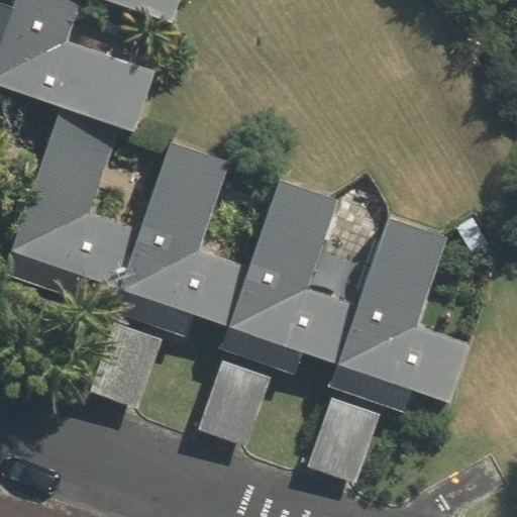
[(13,0),(0,37),(0,84),(58,104),(119,126),(133,131),(154,71),(66,39),(79,0),(13,0)]
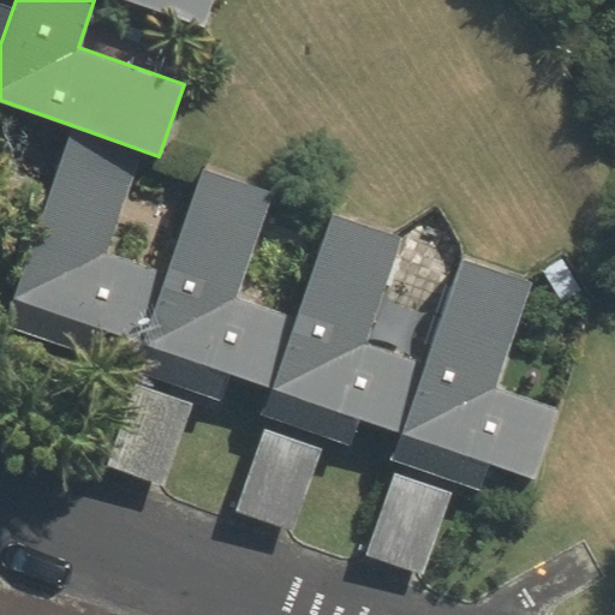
[(127,0),(203,27),(212,0),(127,0)]
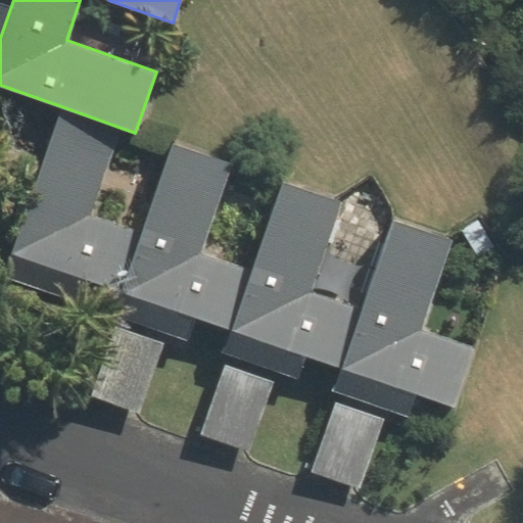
[(58,105),(0,272),(0,277),(70,300),(80,276),(120,290),(139,232),(90,215),(121,128),(58,105)]
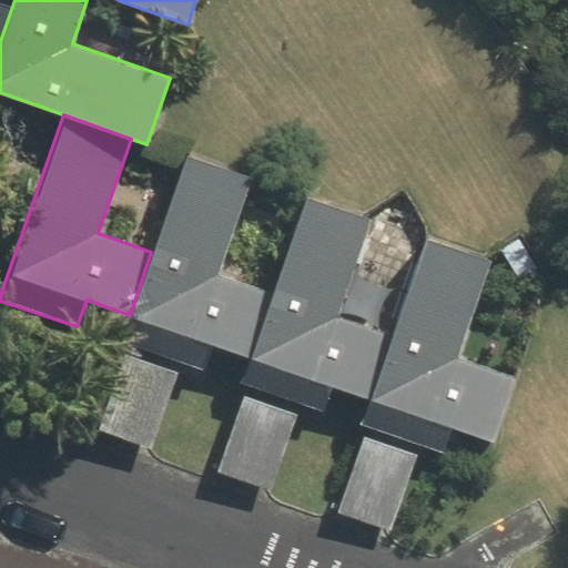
[(119,346),(123,347),(180,365),(198,372),(206,345),(251,361),(273,297),(211,276),(246,175),(185,154),(151,252),(130,315),(119,346)]
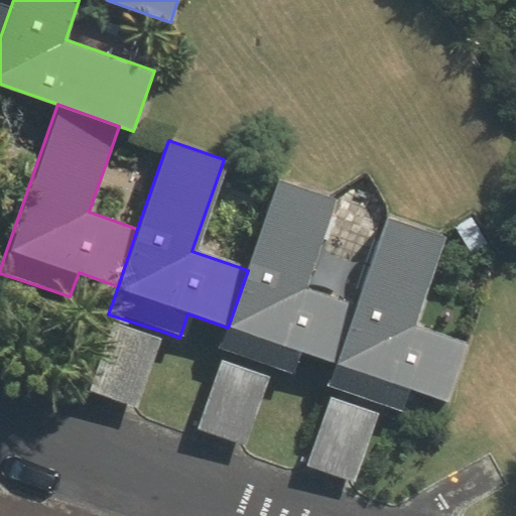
[(220,351),(223,353),(275,368),(291,374),(299,350),(338,364),(358,306),(303,287),(336,197),(280,177),(248,270),(228,328),(220,351)]
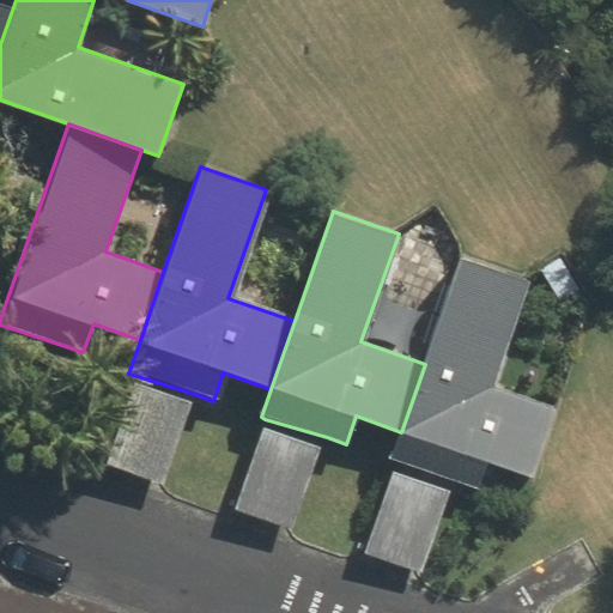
[(392,460),(395,462),(456,480),(477,487),(486,459),(535,477),(559,408),(491,384),(529,277),(463,254),(425,364),(401,432),(392,460)]
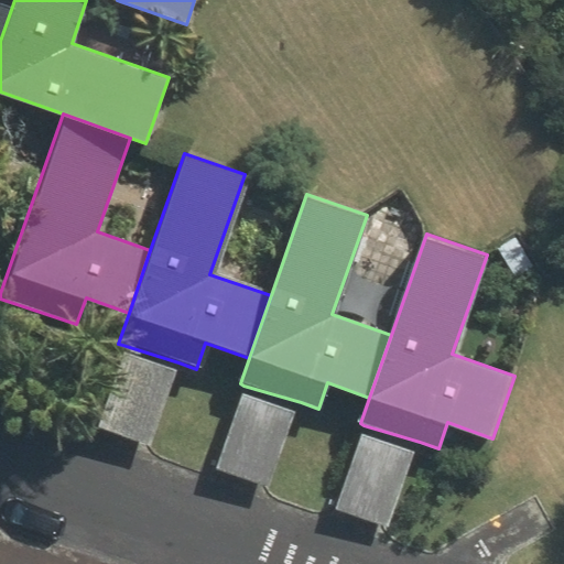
[(149,446),(179,362),(122,345),(94,426),(149,446)]
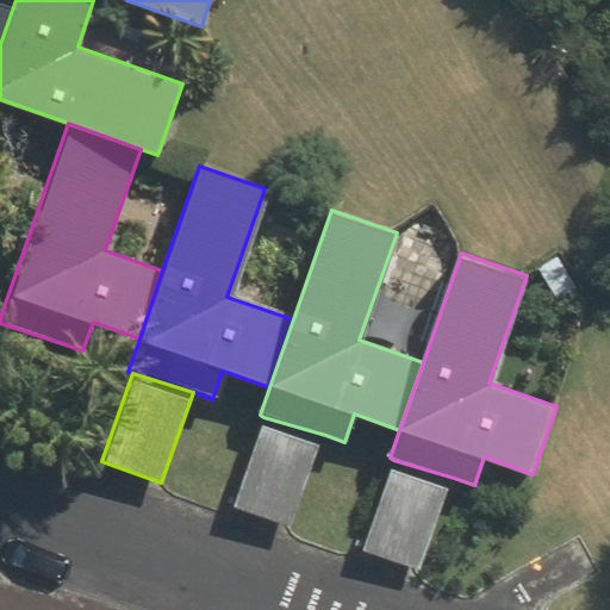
[(293,526),(325,435),(263,417),(232,505),(293,526)]
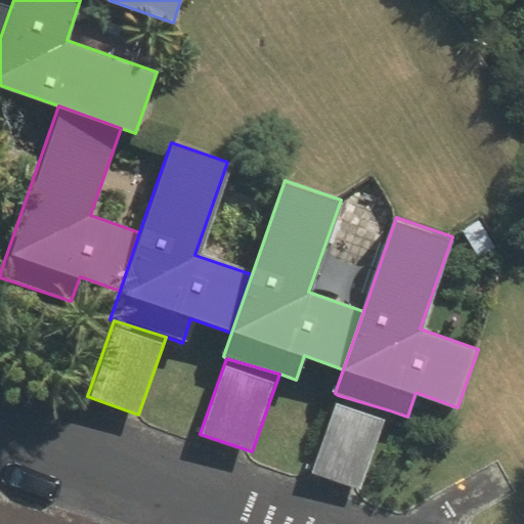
[(363,488),(390,410),(338,395),(311,471),(363,488)]
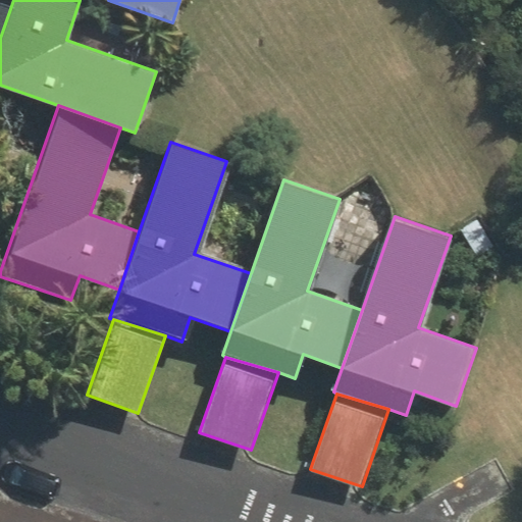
All buildings are outlined.
